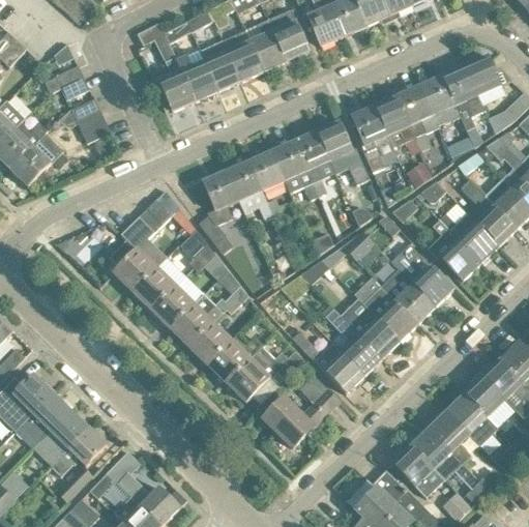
[(66,0),(60,7),(69,16),(83,0),(66,0)]
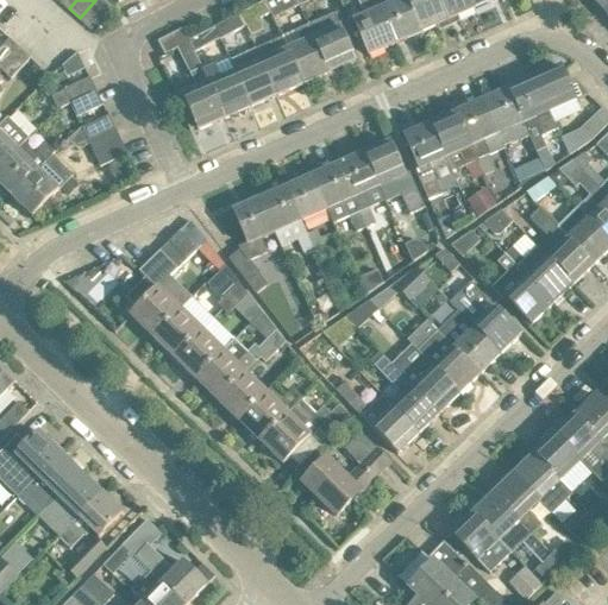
[(91,27),(110,6),(102,0),(95,0),(80,18),(91,27)]
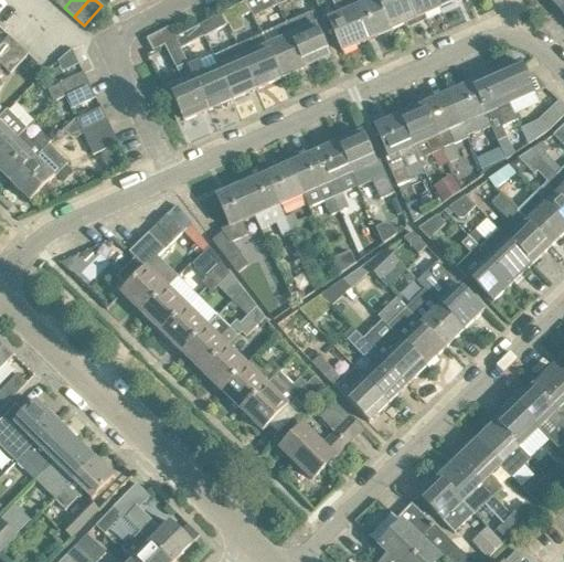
[(251,11),(245,0),(242,0),(221,11),(226,23),(251,11)]
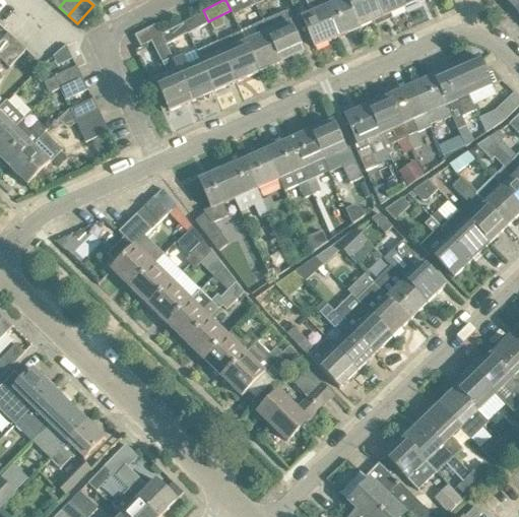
[(233,14),(254,3),(252,0),(225,0),(231,10),(233,14)]
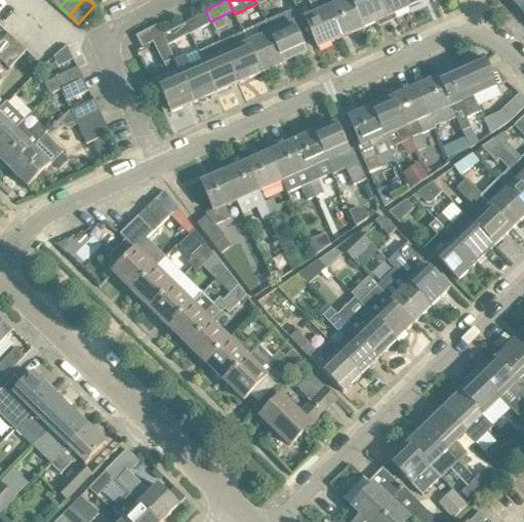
[(304,16),(309,27),(317,46),(339,36),(323,0),(308,0),(314,12),(304,16)]
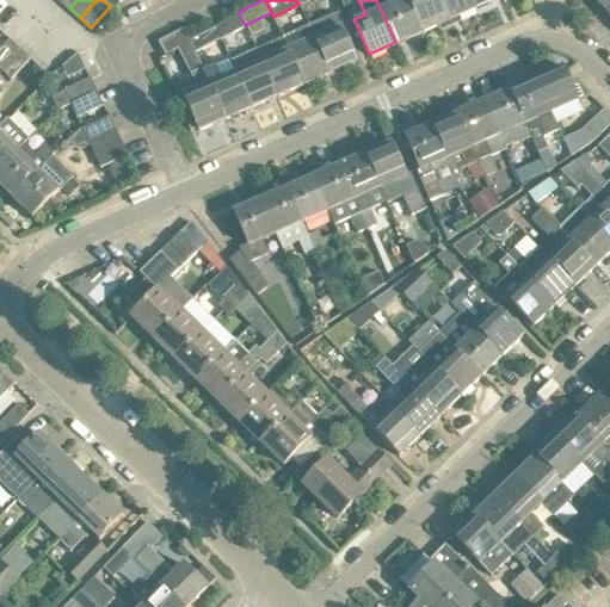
[(376,0),(395,42),(421,30),(408,0),(376,0)]
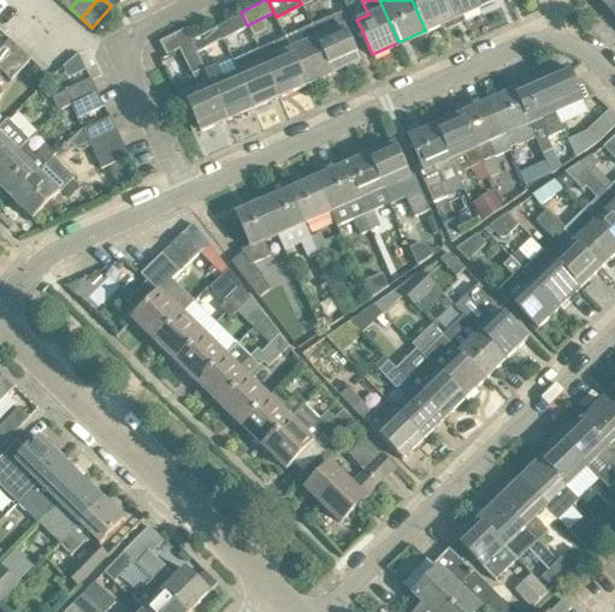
[(412,0),(425,30),(451,18),(443,0),(412,0)]
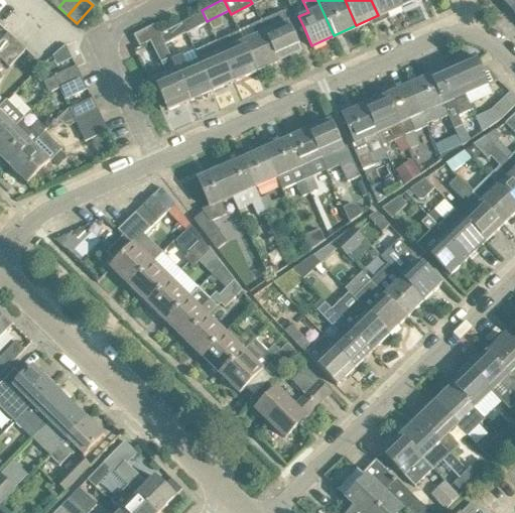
[(371,0),(378,15),(400,6),(397,0),(371,0)]
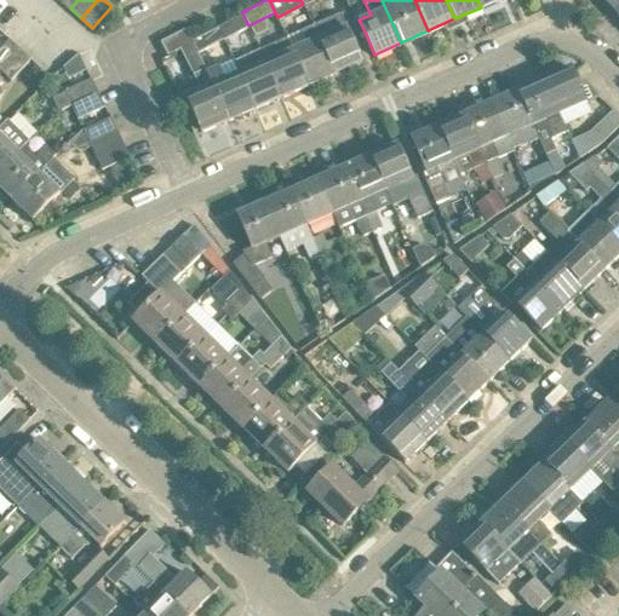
[(313,23),(333,72),(361,59),(345,26),(339,11),(313,23)]
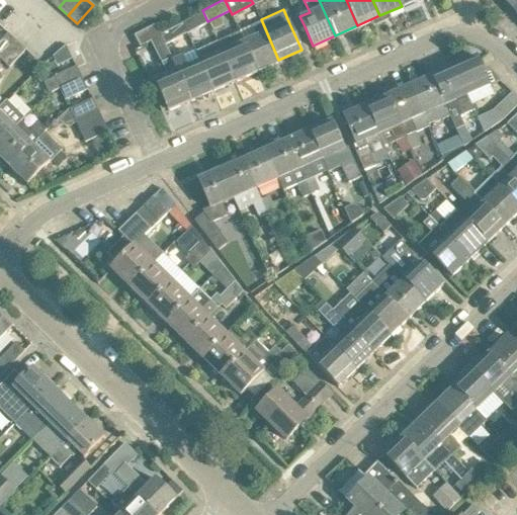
[(186,31),(207,21),(202,10),(189,16),(181,20),(186,31)]
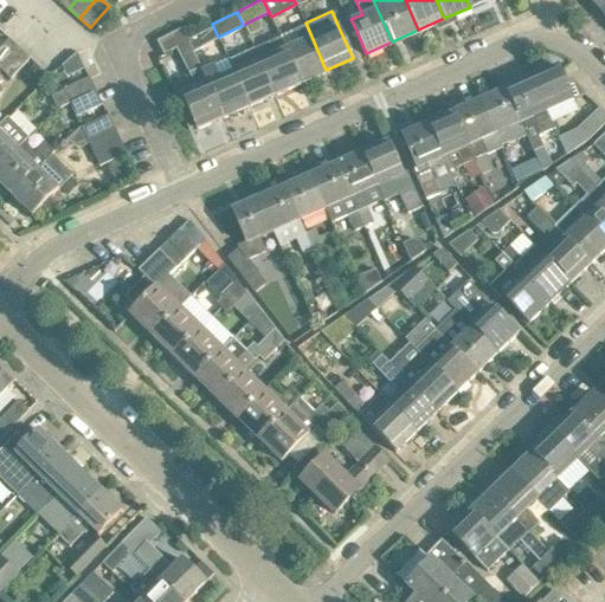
[(283,45),(300,82),(326,70),(306,23),(294,28),(297,38),(283,45)]
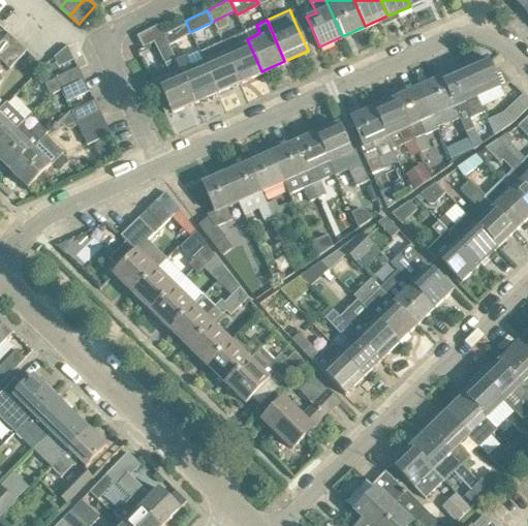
[(167,44),(190,32),(185,21),(175,26),(163,32),(164,34),(162,35),(167,44)]
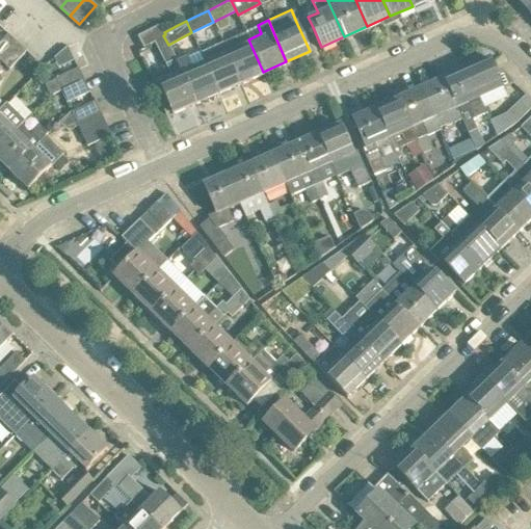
[(142,46),(163,35),(165,34),(164,32),(159,23),(136,34),(142,46)]
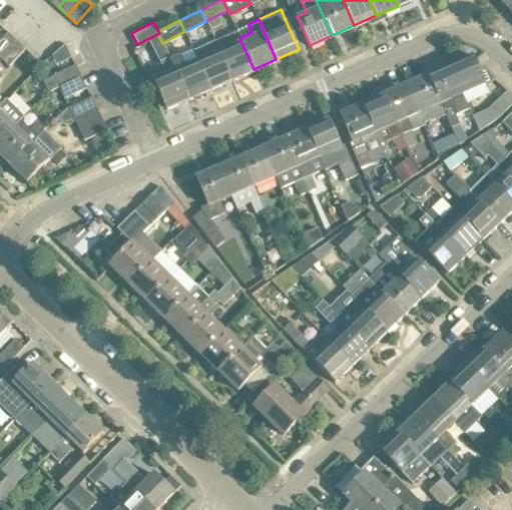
[(232,79),(253,69),(239,38),(236,30),(214,39),(232,79)]
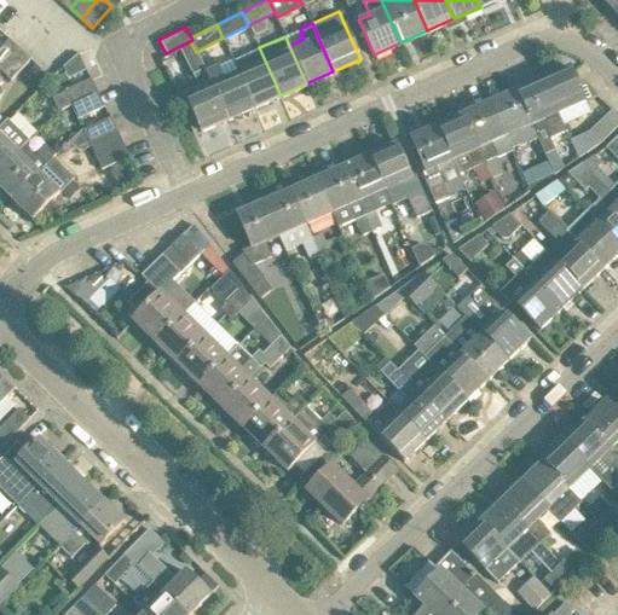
[(19,47),(9,38),(0,46),(0,67),(19,47)]
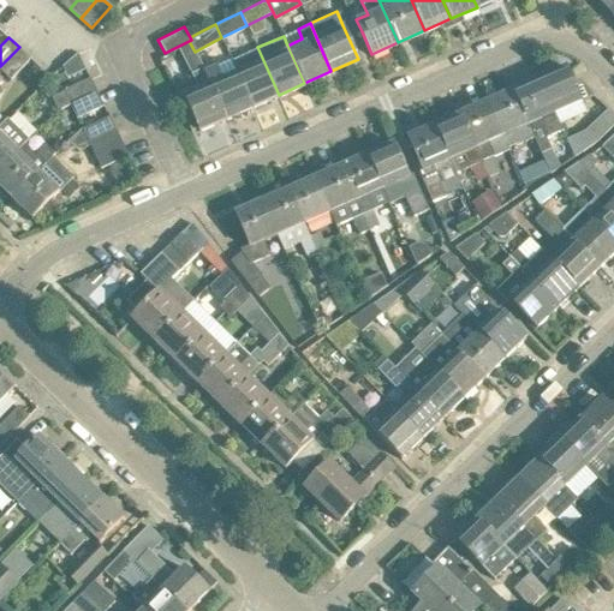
[(10,78),(13,75),(30,57),(19,47),(0,66),(0,69),(10,78)]
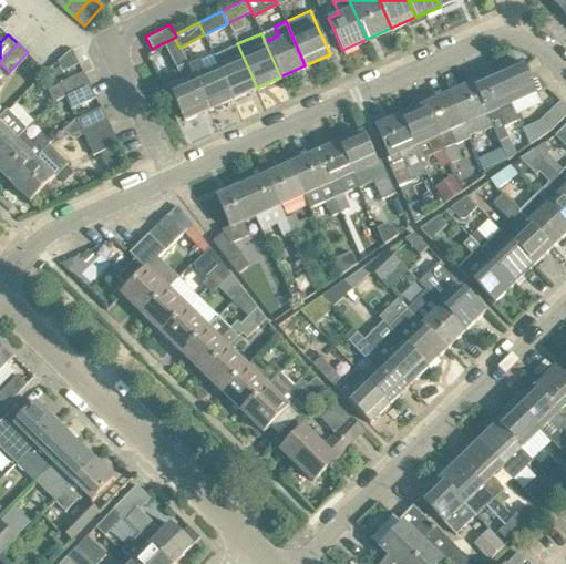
[(217,62),(233,98),(257,88),(237,43),(214,54),(217,62)]
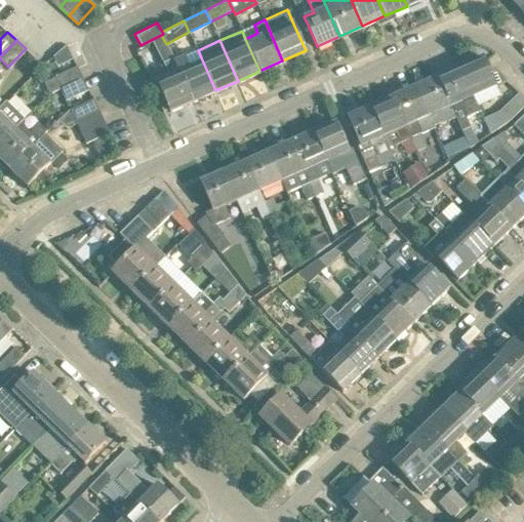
[(66,44),(56,52),(62,64),(73,59),(66,44)]
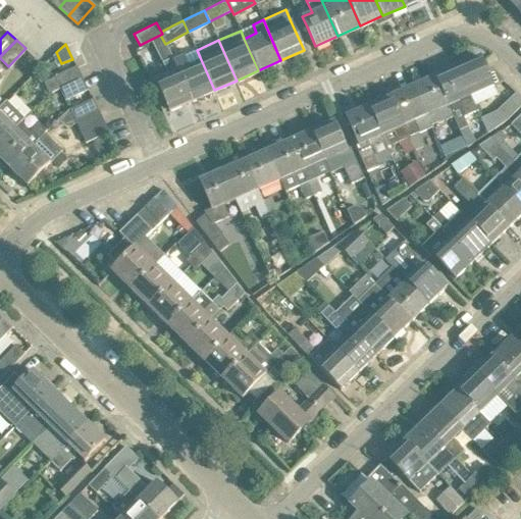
[(192,100),(214,90),(200,57),(188,63),(184,54),(173,58),(192,100)]
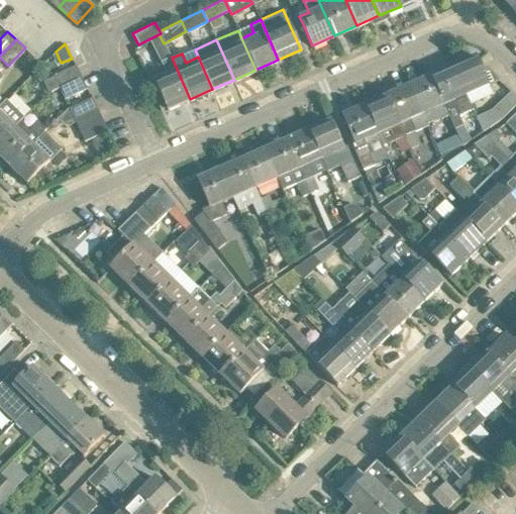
[(466,93),(498,79),(498,80),(499,79),(485,65),(485,66),(482,68),(476,55),(452,65),(466,93)]
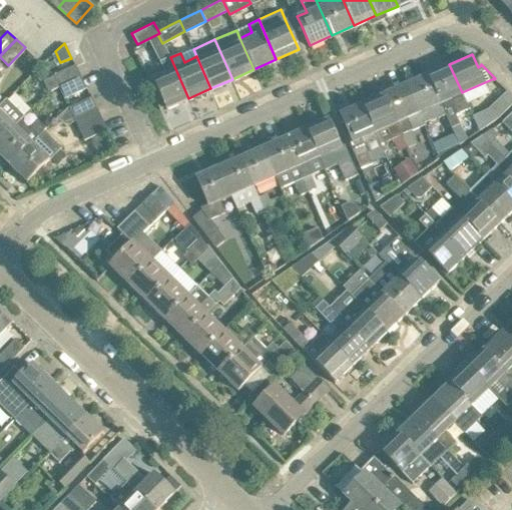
[(154,75),(155,79),(153,80),(165,108),(188,98),(170,57),(169,55),(159,60),(164,71),(154,75)]
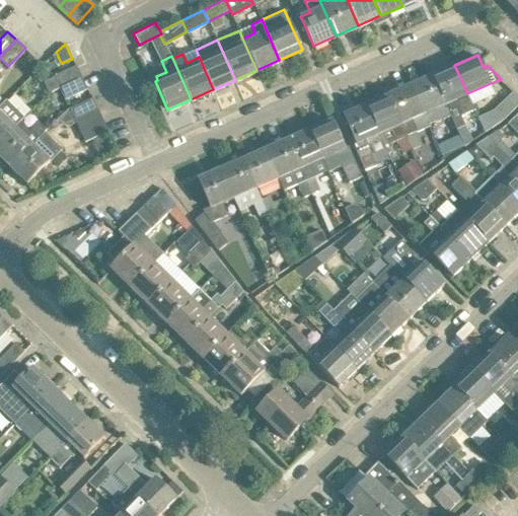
[(81,76),(76,64),(55,74),(55,75),(44,81),(49,91),(59,86),(81,76)]
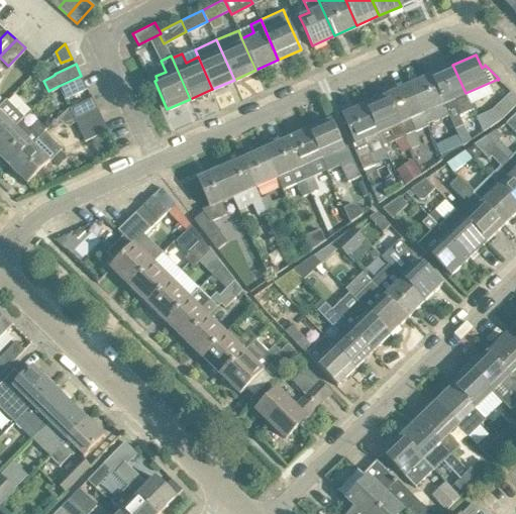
[(431,75),(447,113),(454,127),(462,123),(458,114),(473,108),(466,93),(452,65),(431,75)]
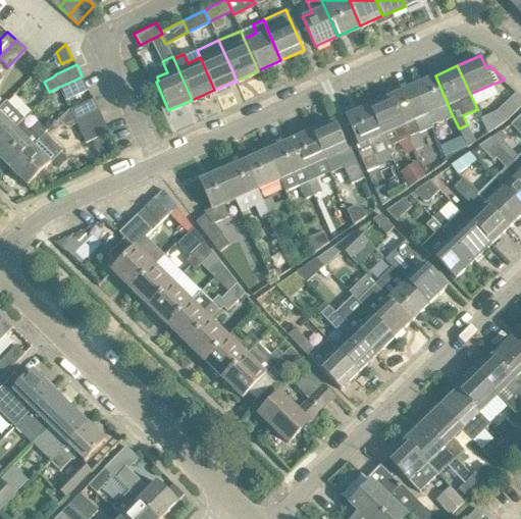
[(429,124),(452,114),(435,75),(413,85),(425,113),(429,124)]
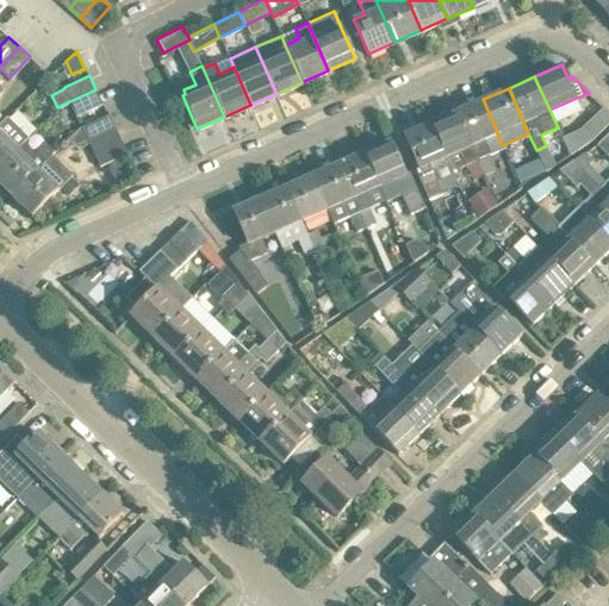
[(76,116),(80,113),(101,102),(95,89),(69,101),(76,116)]
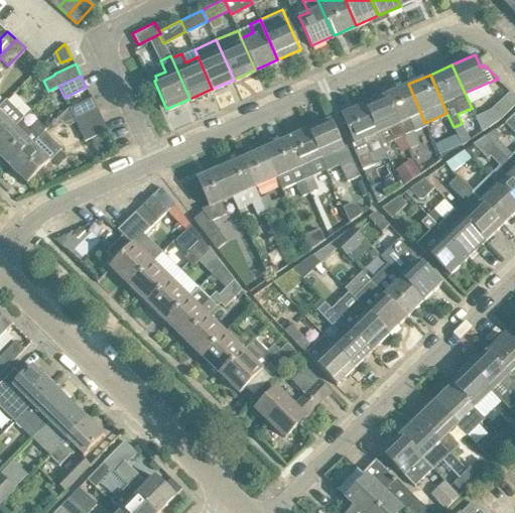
[(408,118),(420,112),(408,84),(386,94),(404,133),(410,147),(418,144),(413,130),(413,129),(408,118)]
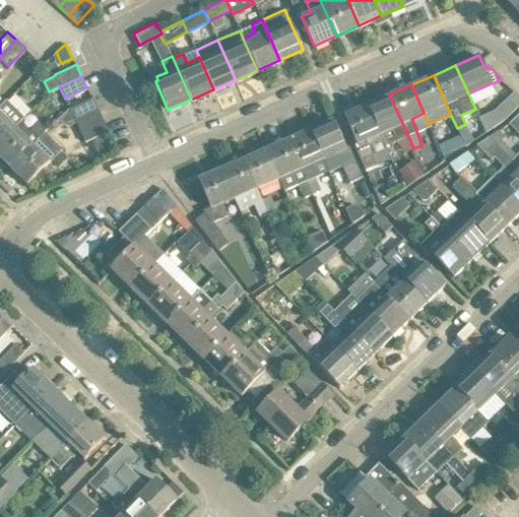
[(504,118),(507,115),(518,103),(518,98),(513,91),(495,109),(478,116),(484,131),(504,118)]
